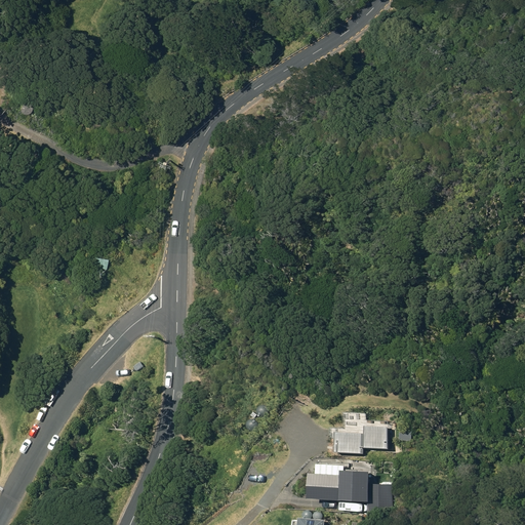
[(102,256),(99,266),(111,269),(113,259),(102,256)]
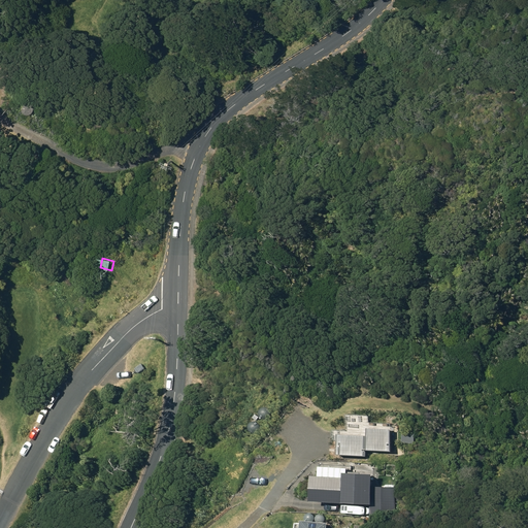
[(406,429),(404,440),(416,442),(418,431),(406,429)]
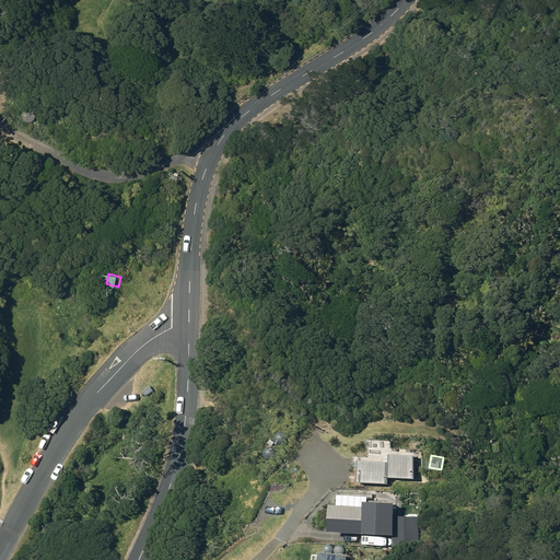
[(354,463),(353,483),(385,486),(386,465),(354,463)]
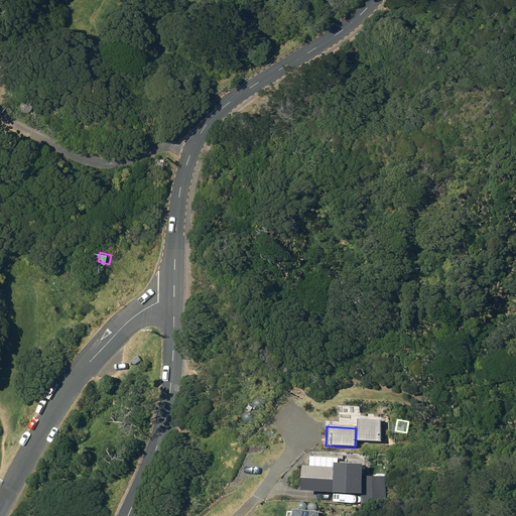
[(301,461),(300,491),(331,493),(331,494),(360,495),(360,504),(383,505),(385,478),(361,477),(361,466),(332,465),(332,462),(301,461)]
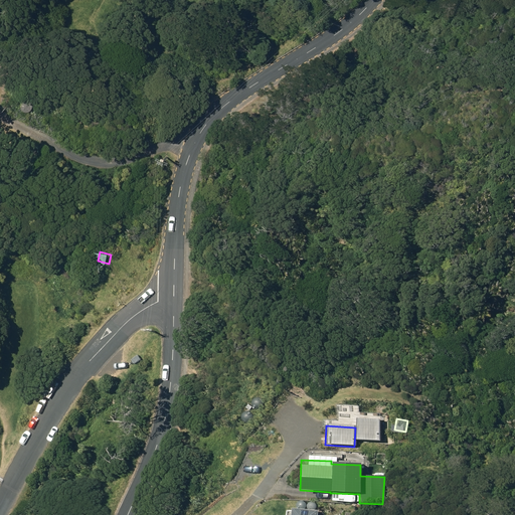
[(337,514),(338,506),(327,505),(326,514),(337,514)]
